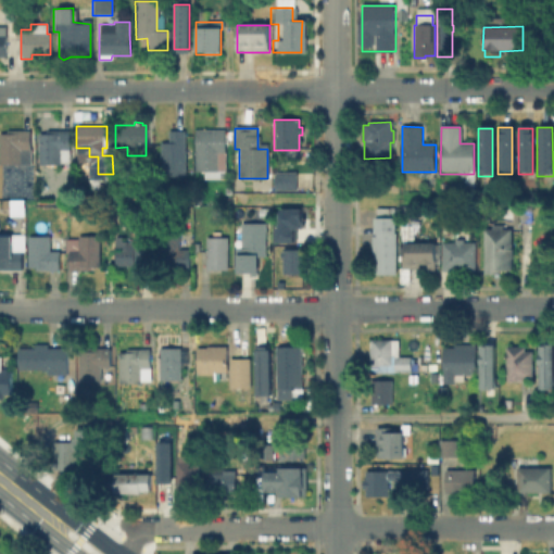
[(216,153),(217,173),(193,172),(193,151),(194,151),(194,129),(224,129),(224,153),(216,153)]
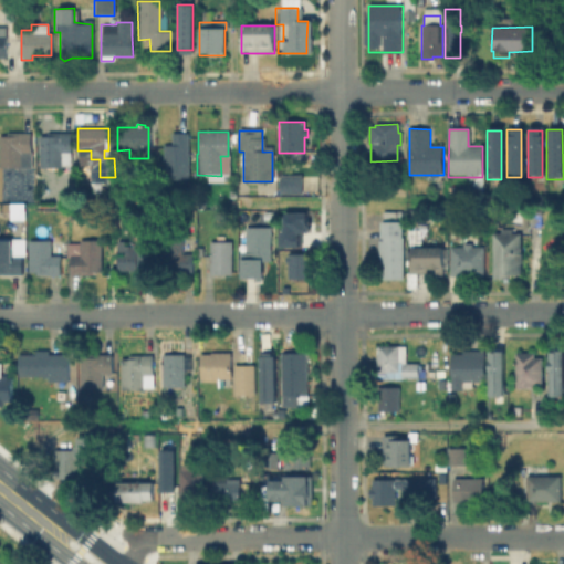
[(30,133),(31,153),(34,153),(34,168),(0,168),(0,136),(8,136),(8,133),(30,133)]
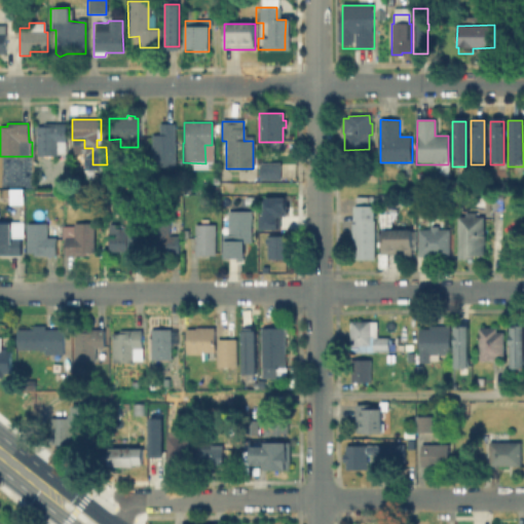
[(66,123),(66,143),(65,143),(65,154),(57,154),(57,156),(35,157),(35,126),(43,126),(43,123),(66,123)]
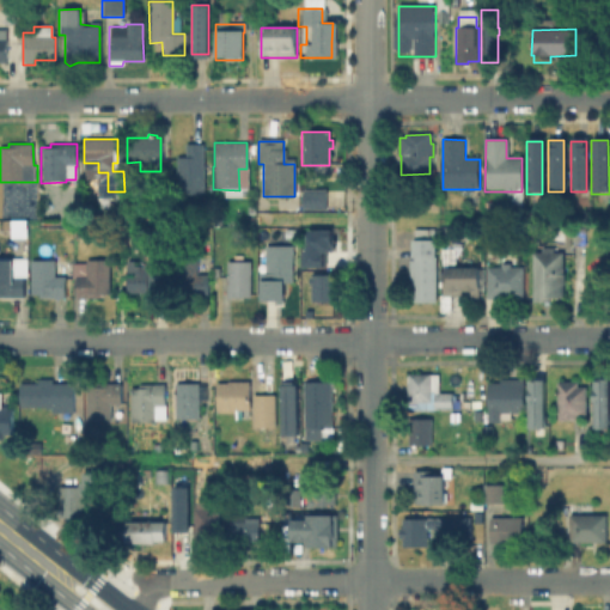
[(203,145),(203,195),(176,195),(175,157),(184,157),(184,145),(203,145)]
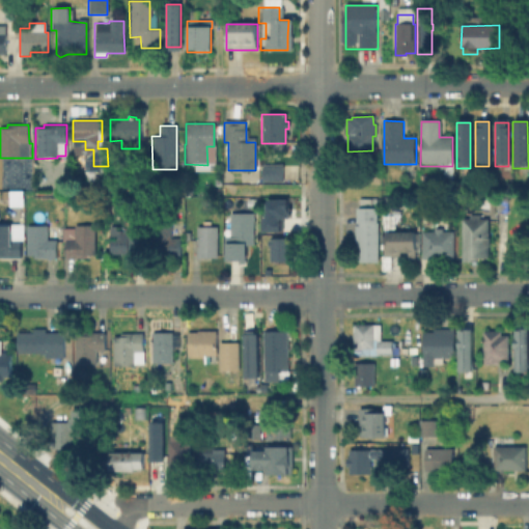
[(282,165),(282,182),(261,182),(261,165),(282,165)]
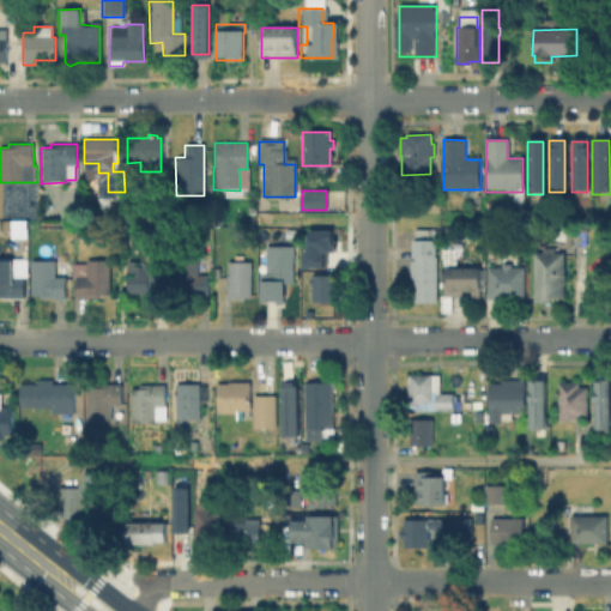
[(584,246),(572,246),(572,227),(584,227),(584,246)]
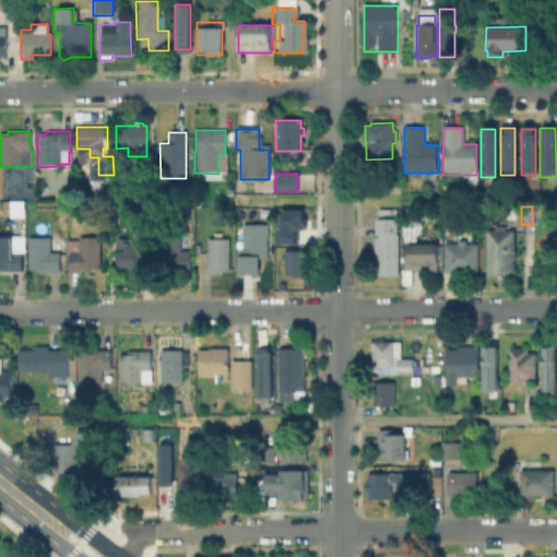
[(293,245),(294,232),(299,232),(300,211),(276,211),(275,245),(293,245)]
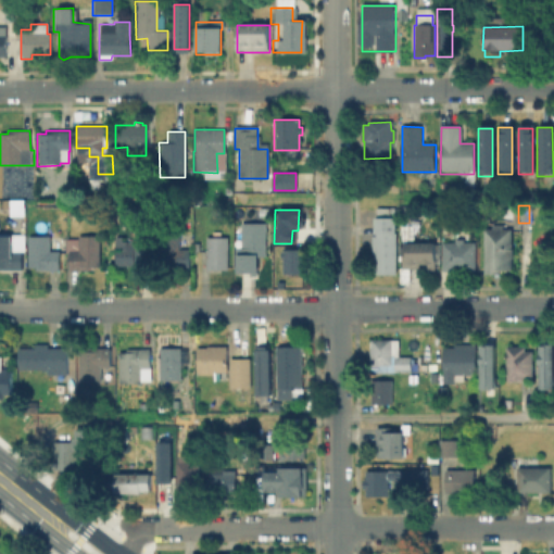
[(394,218),(394,275),(374,275),(374,254),(370,254),(370,237),(374,237),(374,218),(394,218)]
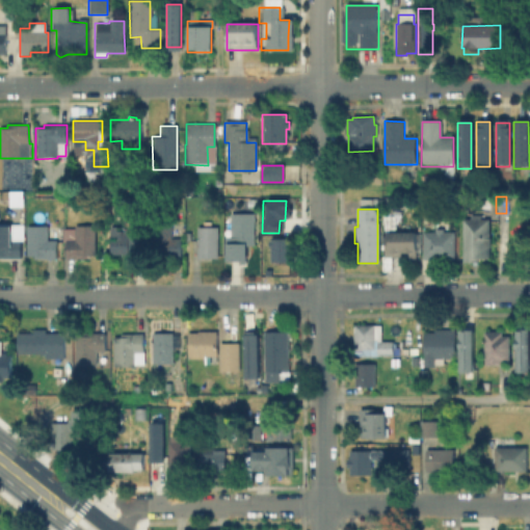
[(245,246),(245,258),(230,257),(230,214),(254,214),(254,246),(245,246)]
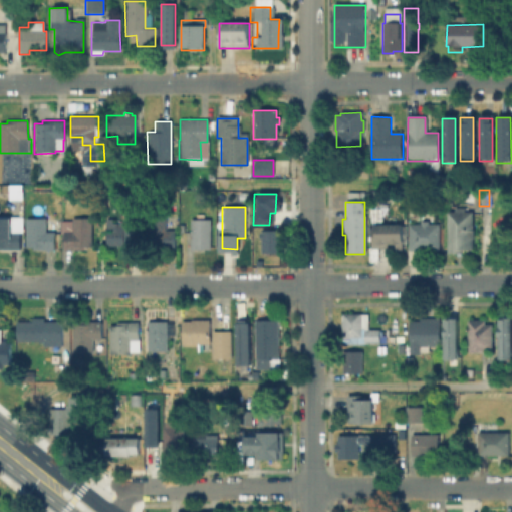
[(472,212),(473,250),(461,250),(461,254),(447,254),(446,213),(472,212)]
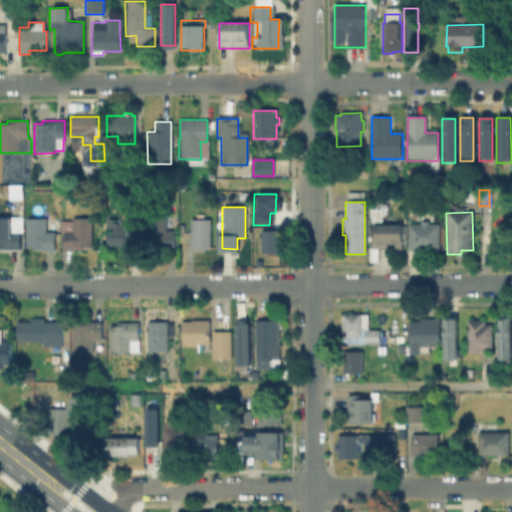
[(174,231),(174,249),(145,249),(145,216),(165,216),(165,231),(174,231)]
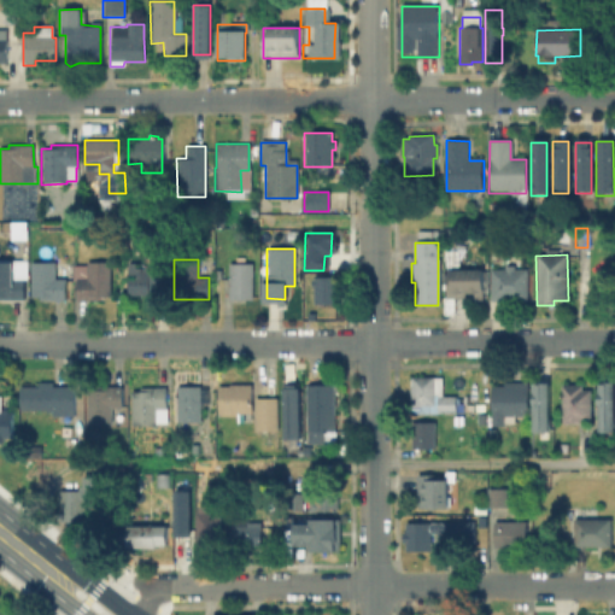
[(147,304),(162,304),(163,262),(148,262),(147,304)]
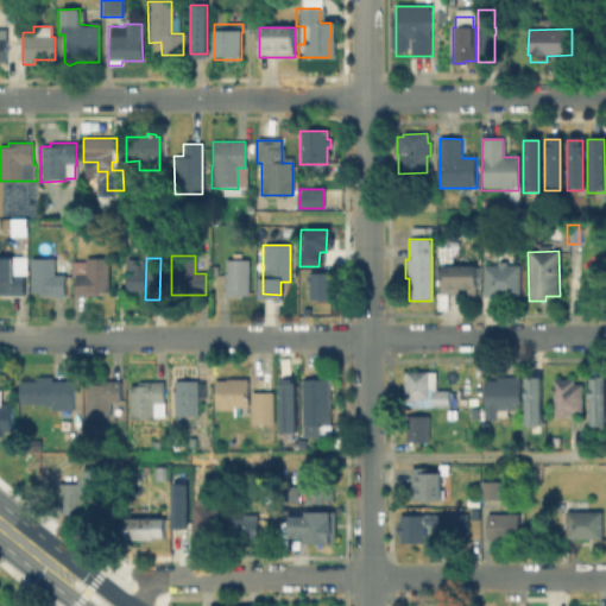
[(23,275),(23,296),(0,296),(0,259),(13,259),(13,275),(23,275)]
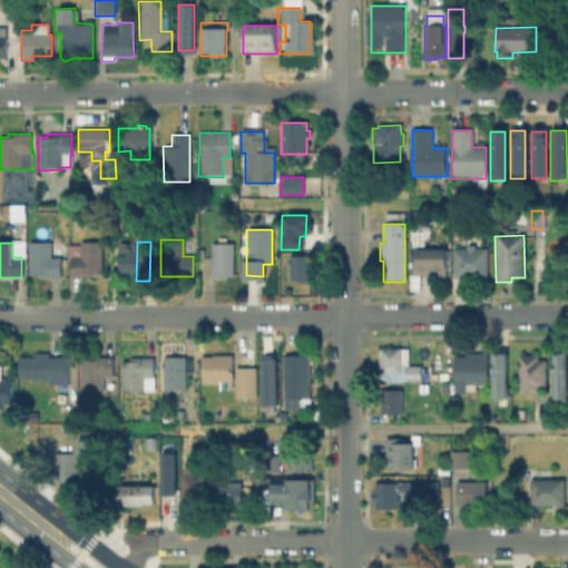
[(60,258),(60,277),(36,278),(36,274),(28,274),(28,243),(50,243),(50,258),(60,258)]
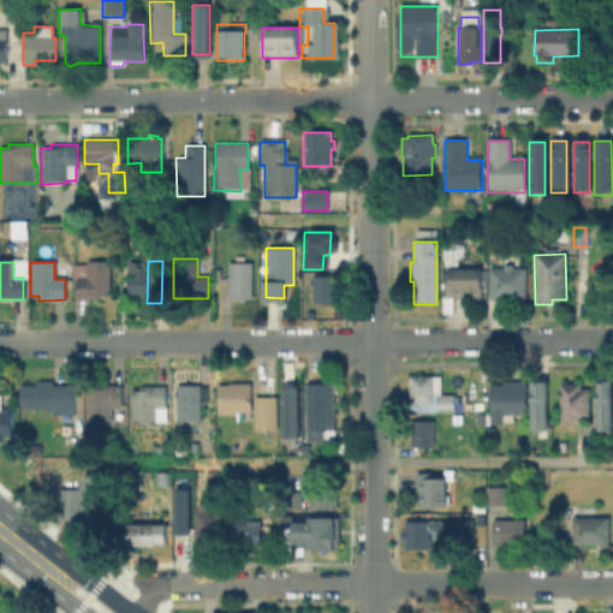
[(109,262),(109,296),(101,296),(101,299),(75,301),(75,280),(71,280),(71,265),(85,265),(85,262),(109,262)]
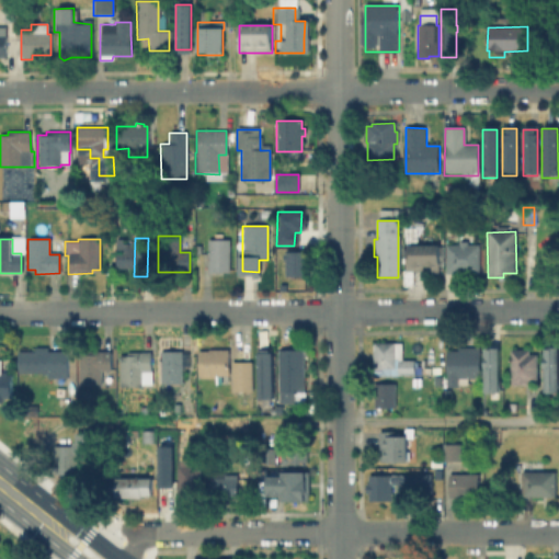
[(135,244),(135,269),(115,269),(114,239),(123,239),(123,244),(135,244)]
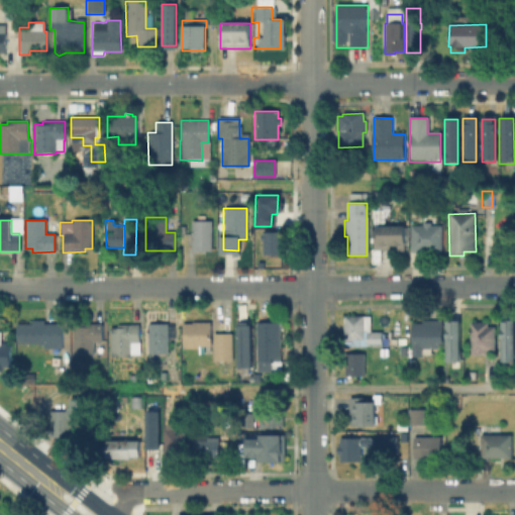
[(211,221),(211,251),(191,251),(191,221),(211,221)]
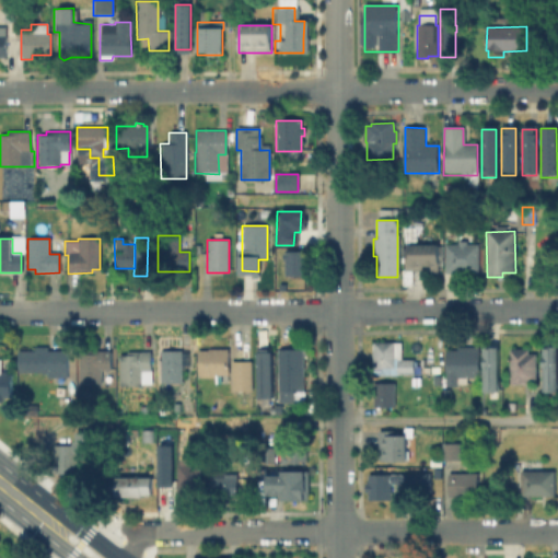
[(477,245),(477,272),(467,272),(467,274),(444,274),(444,258),(442,258),(441,253),(444,253),(444,245),(457,245),(457,242),(466,242),(466,245),(477,245)]
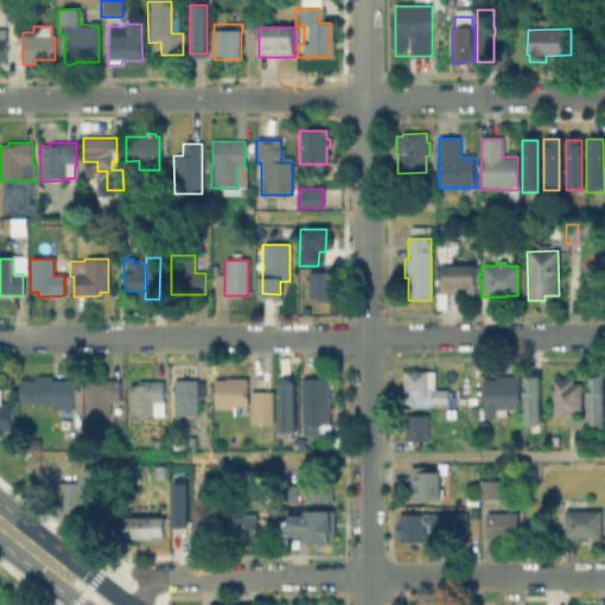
[(333,273),(333,299),(310,299),(310,273),(311,273),(311,263),(317,263),(317,273),(333,273)]
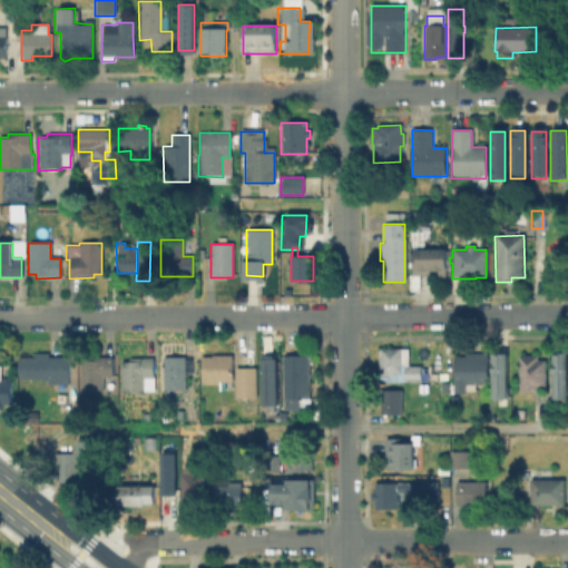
[(414,278),(414,252),(447,252),(447,278),(414,278)]
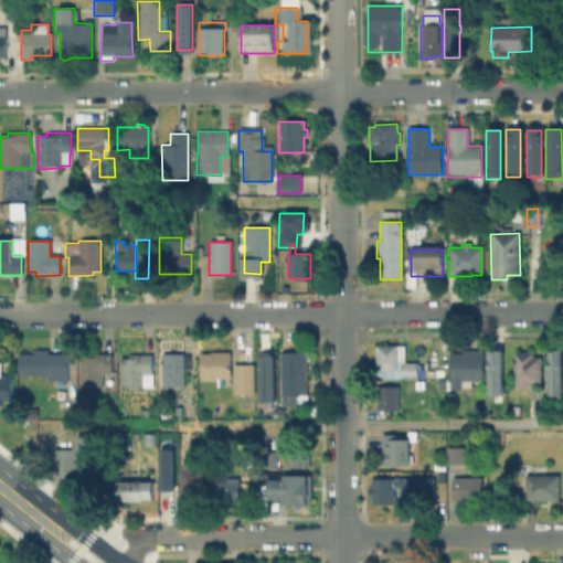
[(417,362),(417,378),(400,379),(400,372),(383,372),(383,373),(374,373),(374,356),(376,356),(376,346),(396,346),(396,347),(404,347),(405,362),(417,362)]
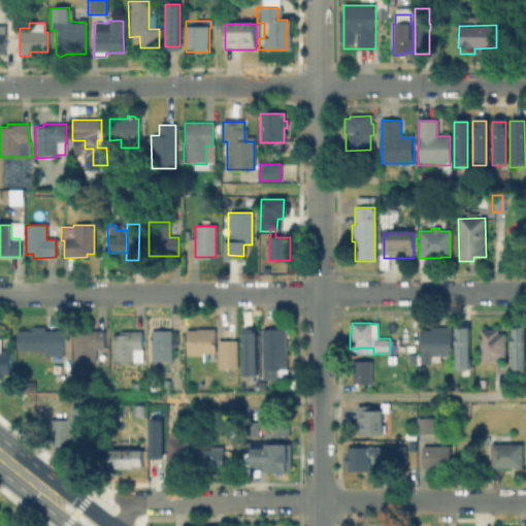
[(451,327),(451,361),(444,361),(444,357),(420,358),(420,330),(429,330),(429,328),(451,327)]
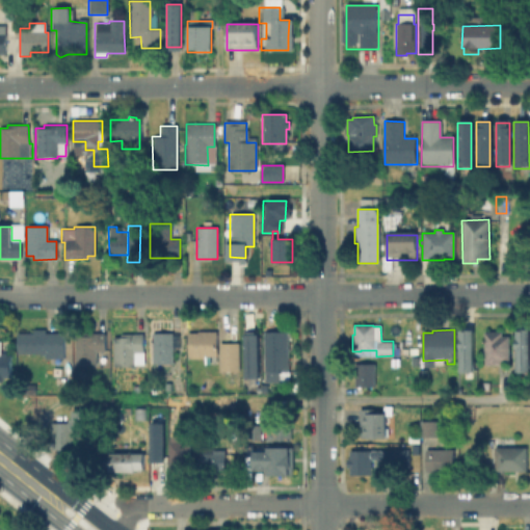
[(216,332),(216,356),(216,364),(204,364),(203,359),(187,359),(187,333),(196,333),(196,332),(216,332)]
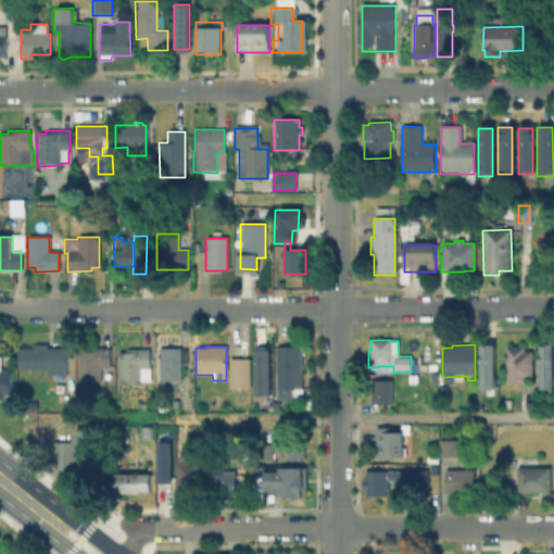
[(481,391),(481,347),(496,348),(496,391),(481,391)]
